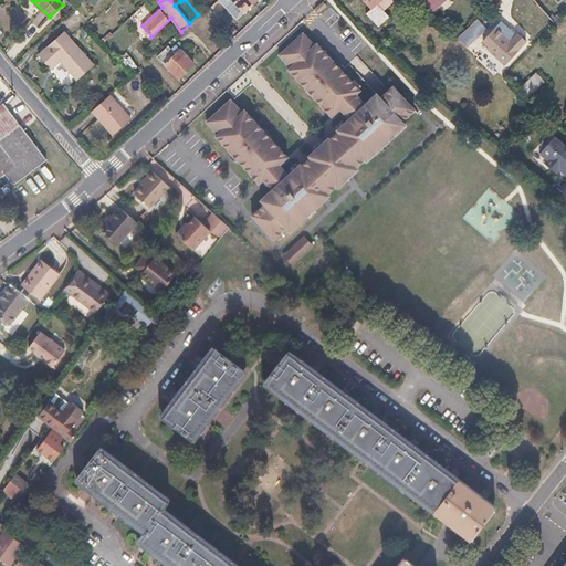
[(233,0),(244,12),(258,0),(233,0)]
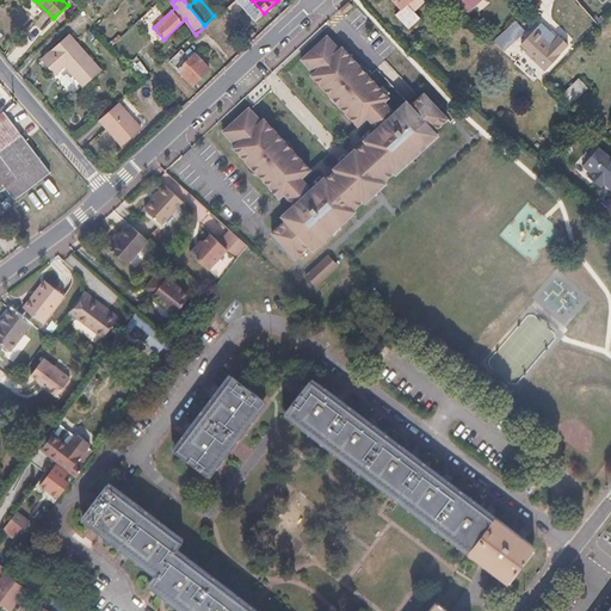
[(393,0),(401,8),(395,13),(408,28),(420,16),(414,10),(424,0),(423,0),(393,0)]
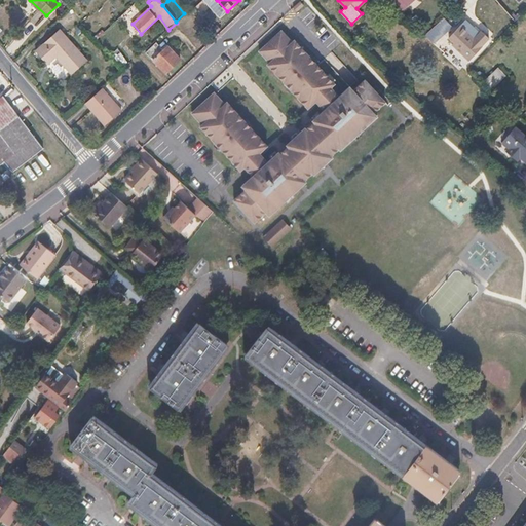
[(408,0),(389,0),(388,1),(387,3),(396,10),(408,0)]
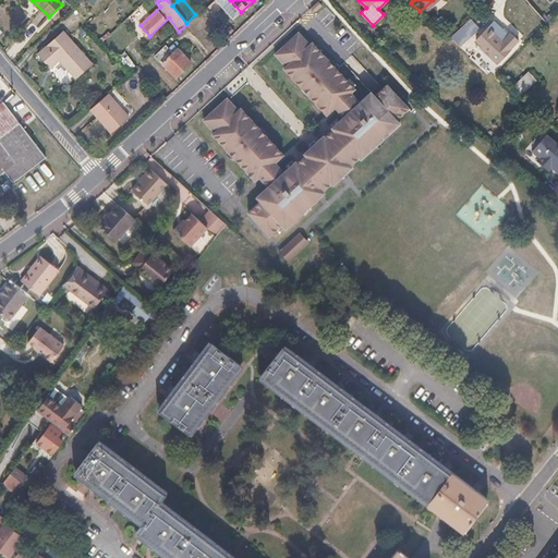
[(459,45),(475,27),(468,20),(450,37),(459,45)]
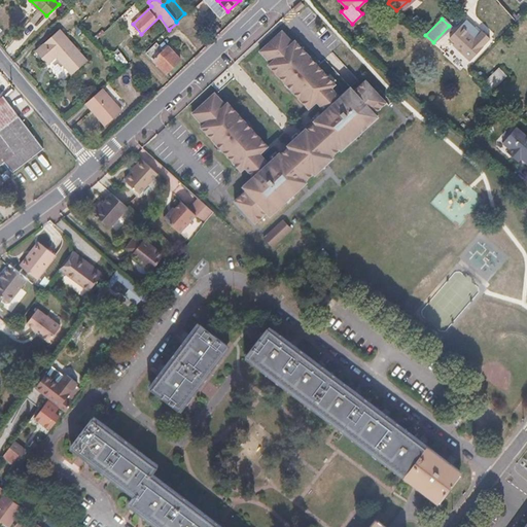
[(458,36),(460,38),(454,44),(469,59),(482,45),(466,32),(465,33),(462,30),(458,36)]
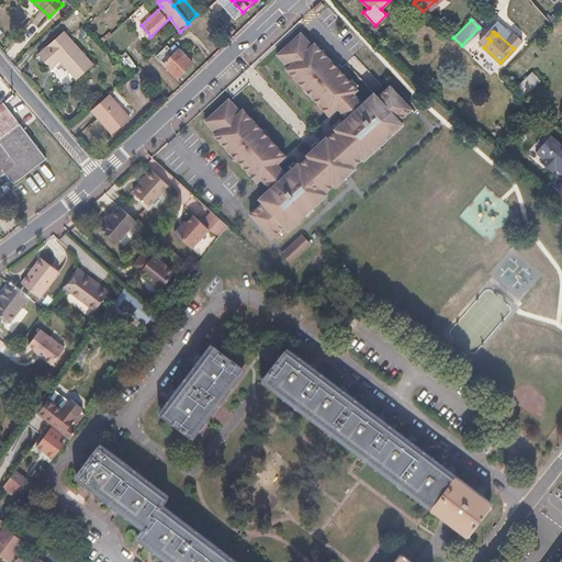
[(70,41),(63,33),(37,56),(45,64),(60,49),(70,41)]
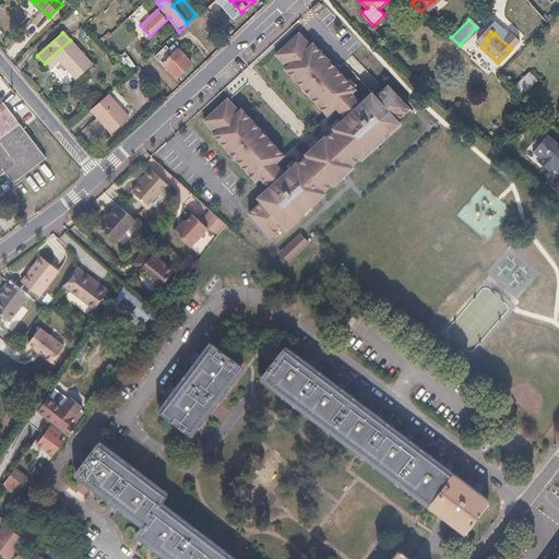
[(249,213),(271,236),(284,225),(287,228),(325,192),(324,191),(333,183),(334,185),(354,167),(353,165),(361,157),(363,159),(402,123),(397,119),(411,108),(389,85),(377,96),(372,92),(361,103),(353,93),(356,90),(313,43),(311,45),(299,33),(276,55),(287,67),(285,69),(328,116),(336,107),(345,117),(334,128),(335,130),(326,138),(325,135),(306,154),(307,155),(299,164),(297,162),(285,173),(276,163),(285,155),(242,109),(240,110),(228,98),(204,120),(216,132),(213,134),(256,181),(260,177),(269,187),(258,198),(262,201),(249,213)]
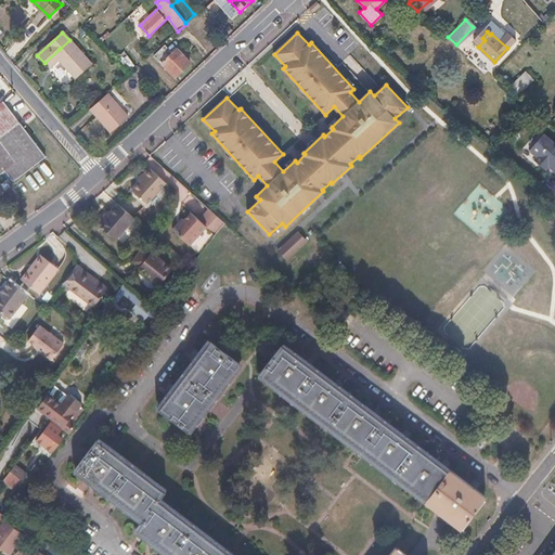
[(69,40),(60,49),(81,73),(91,64),(69,40)]
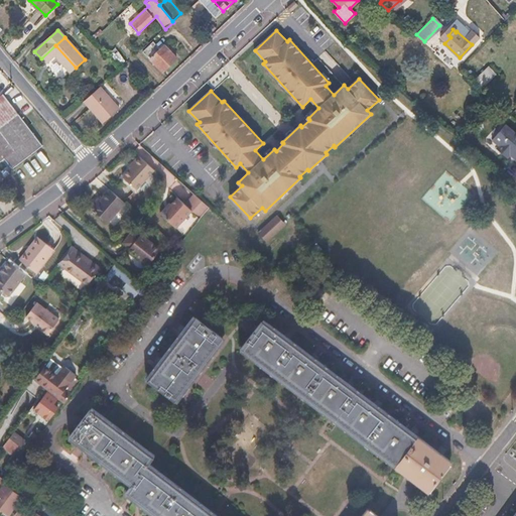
[(153,43),(143,52),(163,72),(177,57),(165,44),(159,49),(153,43)]
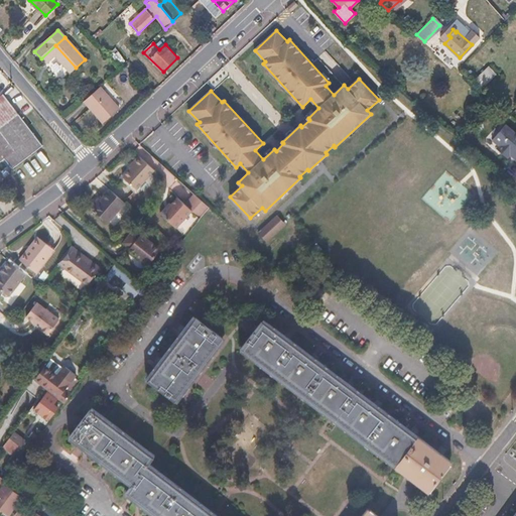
[(76,68),(55,45),(41,58),(46,63),(54,56),(70,73),(76,68)]
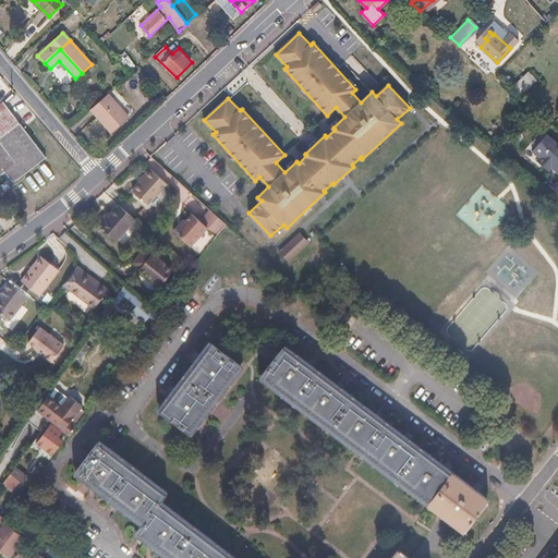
[(521,93),(535,79),(528,72),(513,85),(521,93)]
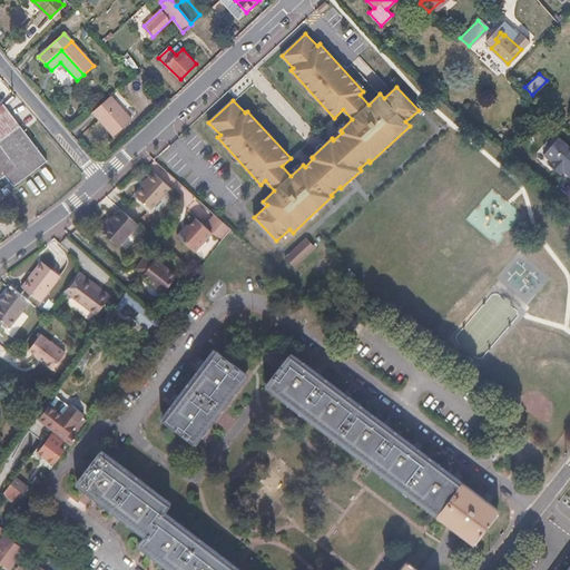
[(105,100),(92,111),(114,136),(133,119),(110,95),(105,100)]
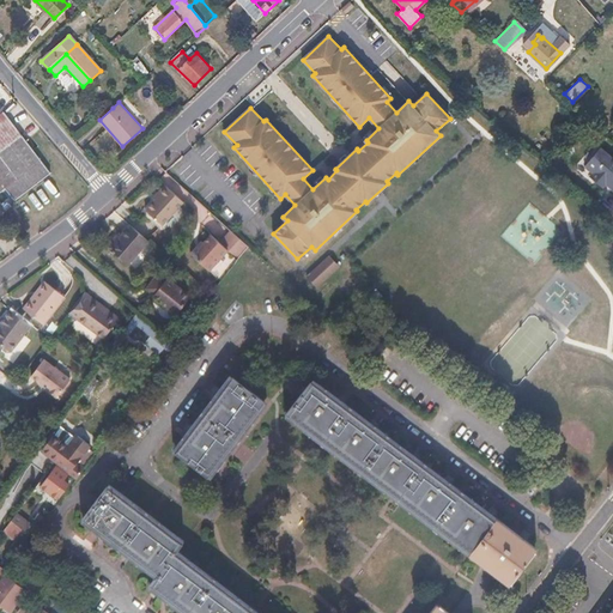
[(42,159),(22,133),(0,149),(0,190),(7,186),(42,159)]
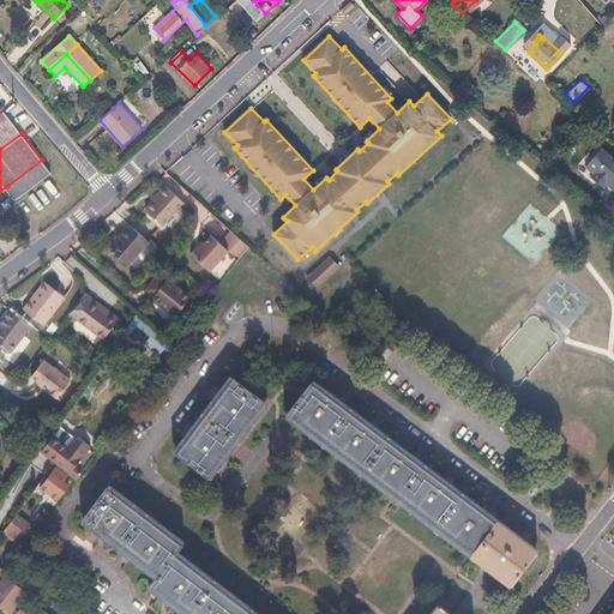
[(613,158),(600,146),(584,164),(593,172),(589,175),(602,187),(605,184),(608,179),(613,184),(613,158)]
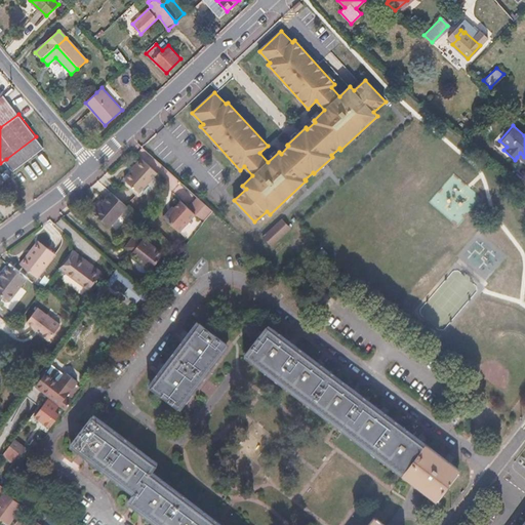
[(43,147),(36,136),(6,159),(13,169),(43,147)]
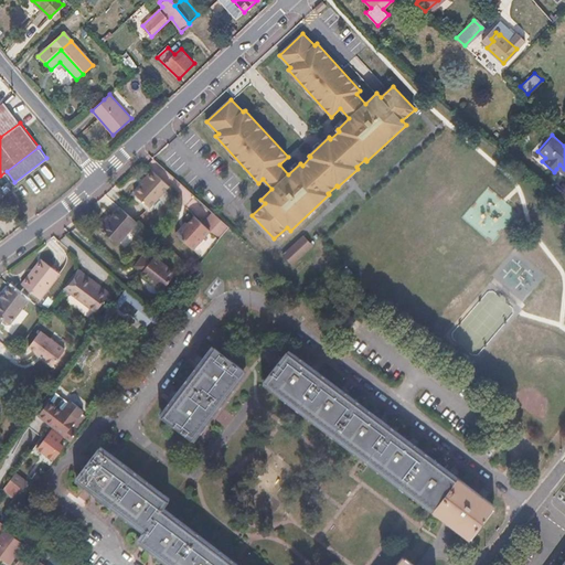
[(148,180),(144,184),(135,194),(150,208),(170,185),(152,170),(146,177),(148,180)]
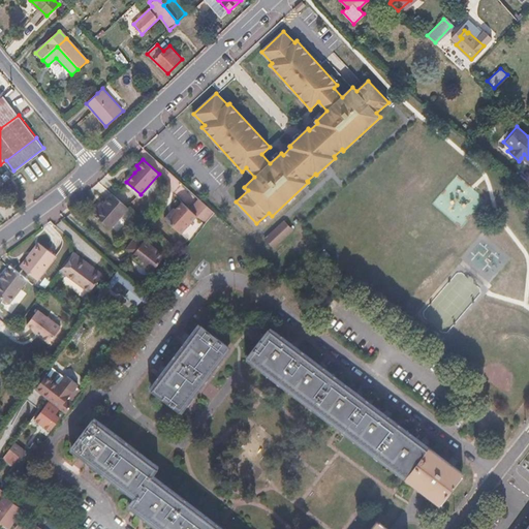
[(177,210),(176,209),(165,220),(182,234),(197,216),(207,223),(216,212),(193,192),(184,204),(183,203),(177,210)]
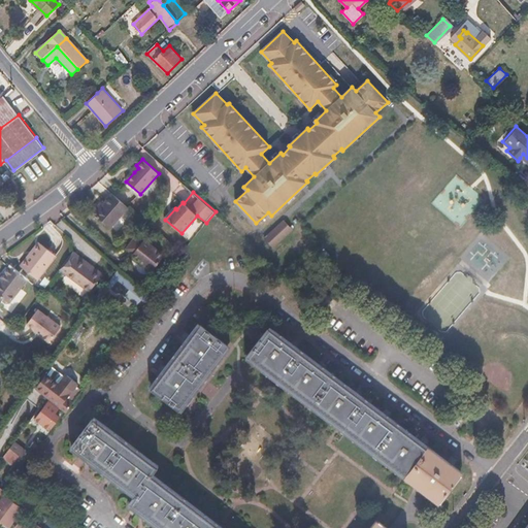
[(103,205),(101,203),(92,212),(110,228),(129,207),(112,194),(103,205)]
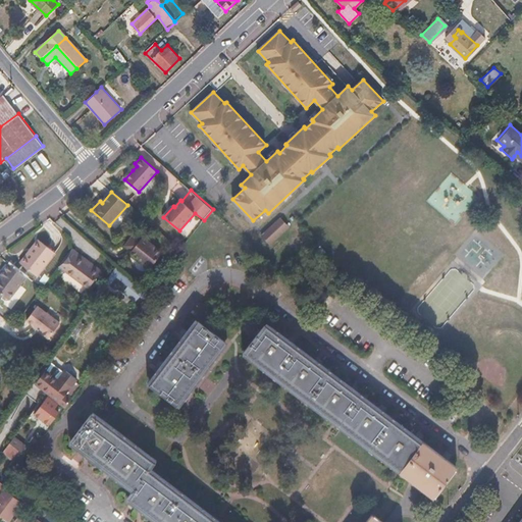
[(290,226),(281,217),(262,236),(270,244),(290,226)]
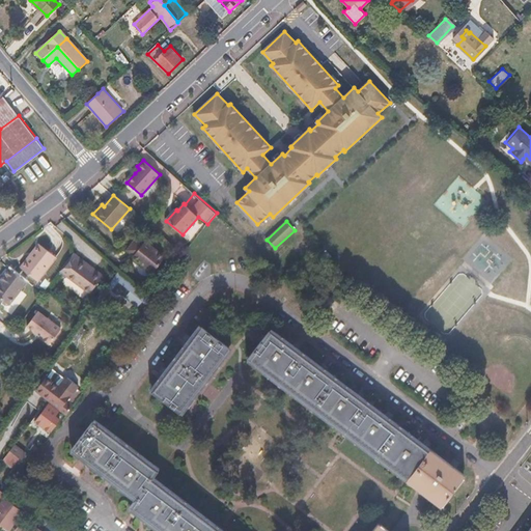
[(139,235),(128,250),(141,260),(140,262),(152,273),(166,256),(139,235)]
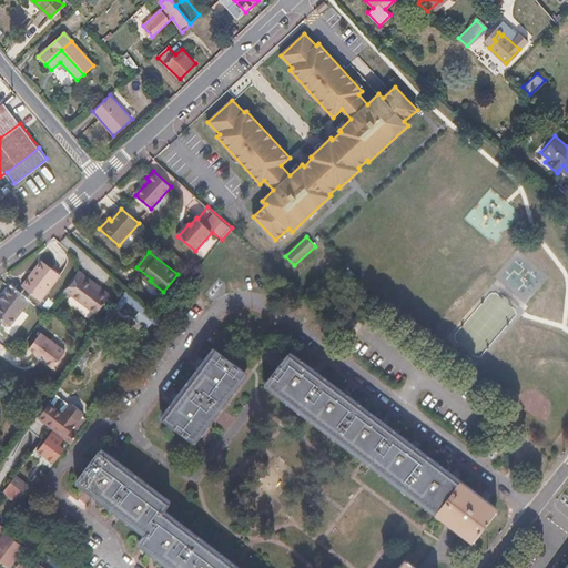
[(29,271),(32,273),(21,286),(41,301),(60,275),(38,259),(29,271)]
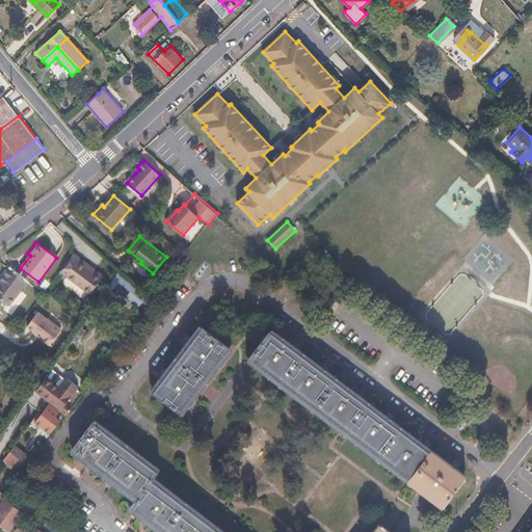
[(30,256),(27,254),(18,266),(20,268),(30,256)]
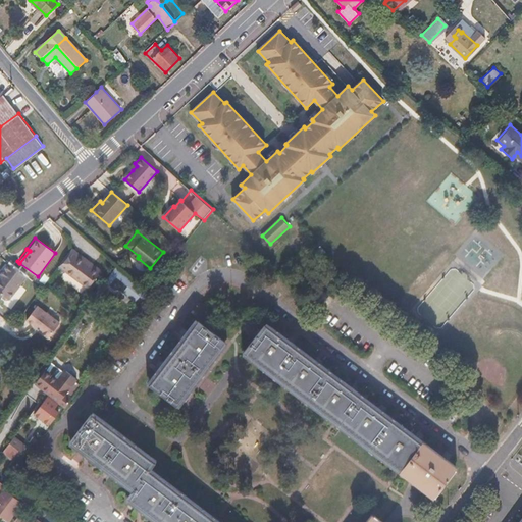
[(72,249),(70,251),(91,267),(93,264),(72,249)]
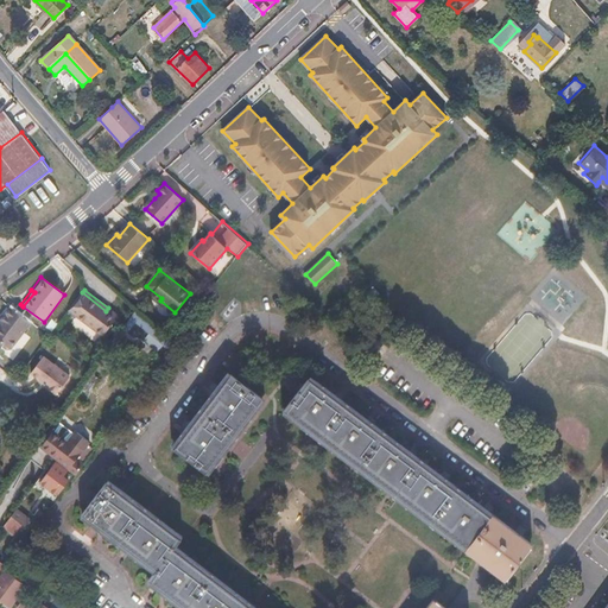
[(82,292),(67,312),(102,339),(119,316),(108,308),(106,311),(82,292)]
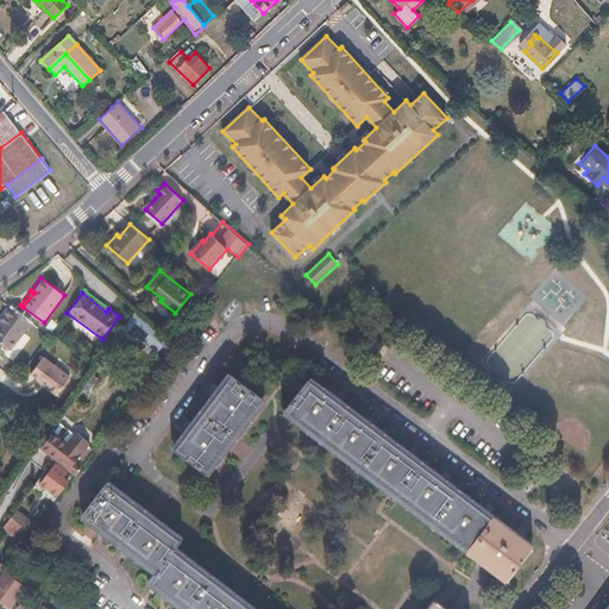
[(0,320),(0,340),(1,343),(2,347),(7,351),(11,350),(31,324),(11,308),(0,321),(0,320)]
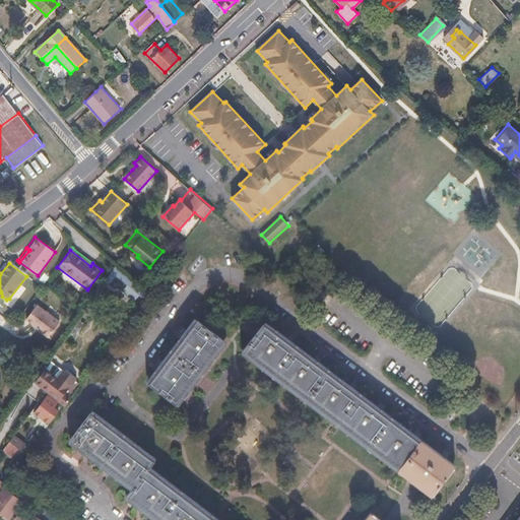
[(106,280),(135,301),(142,289),(114,269),(106,280)]
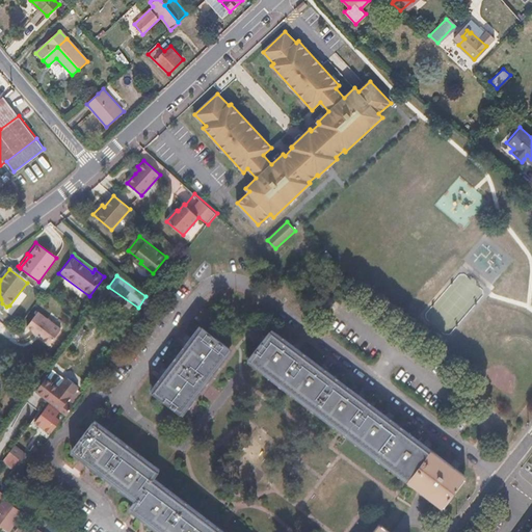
[(61,329),(37,312),(26,327),(50,345),(61,329)]
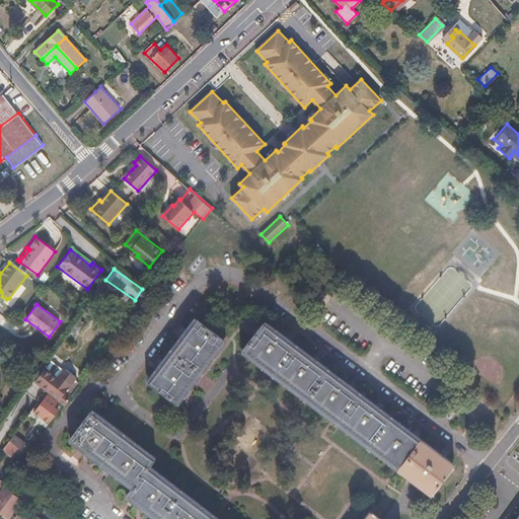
[(227,343),(201,321),(151,381),(176,402),(227,343)]
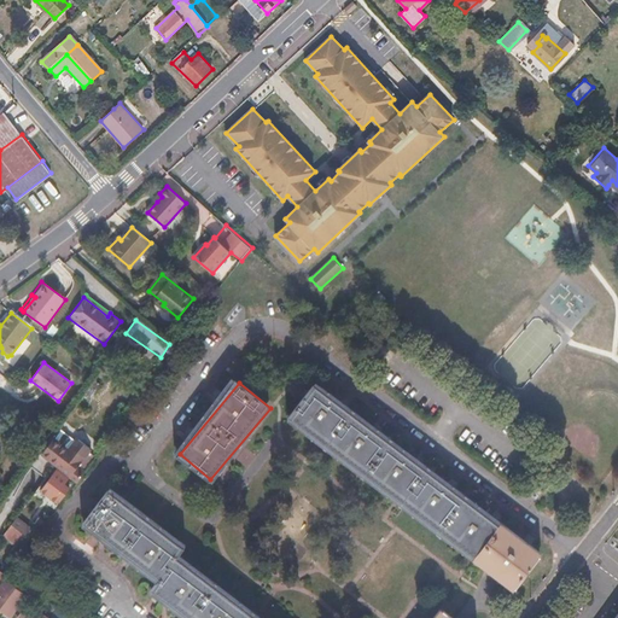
[(315,385),(290,418),(398,500),(494,571),(516,588),(541,554),(315,385)]
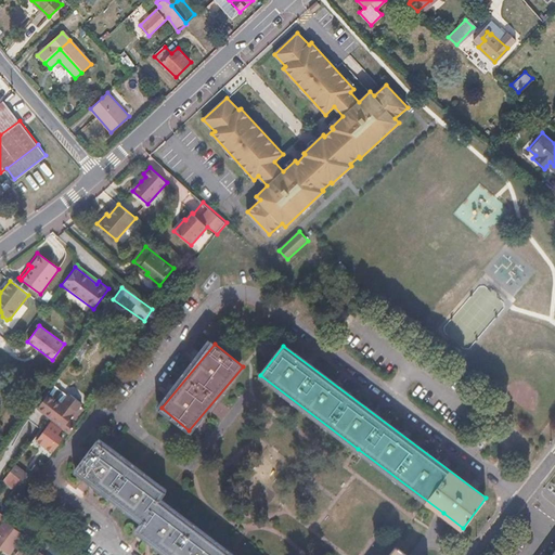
[(49,394),(37,410),(50,418),(71,433),(78,423),(71,417),(66,414),(71,409),(61,402),(49,394)]
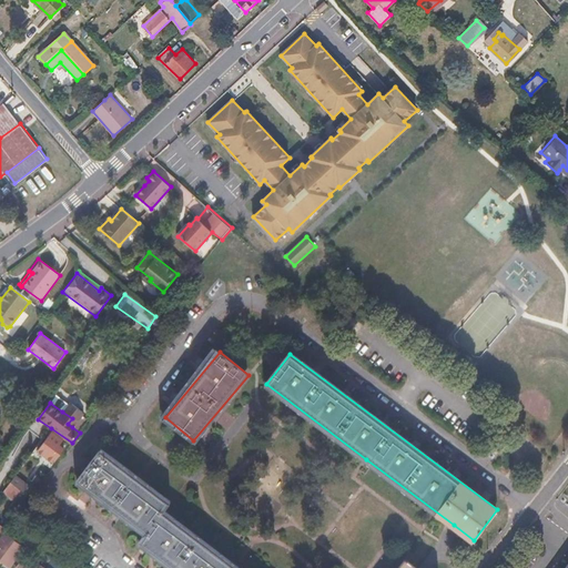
[(64,407),(62,412),(72,418),(68,424),(72,427),(79,417),(64,407)]
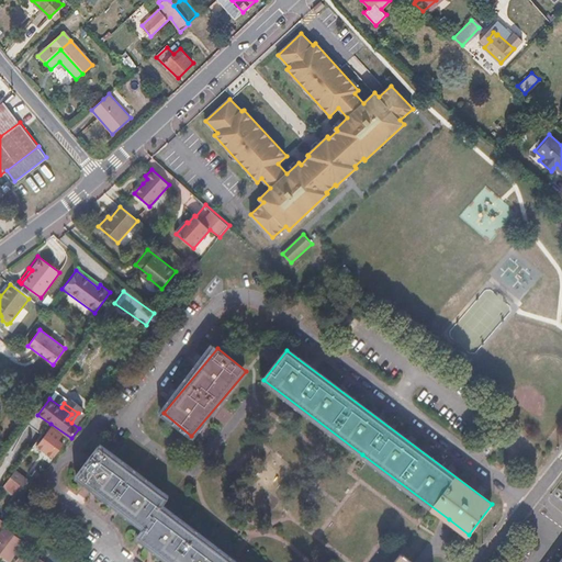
[(63,435),(52,427),(36,446),(45,453),(46,451),(54,458),(63,445),(58,440),(63,435)]
